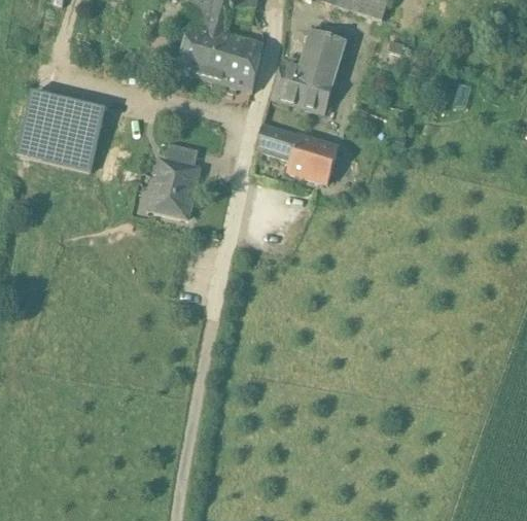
[(190,0),(188,9),(210,14),(214,0),(190,0)]
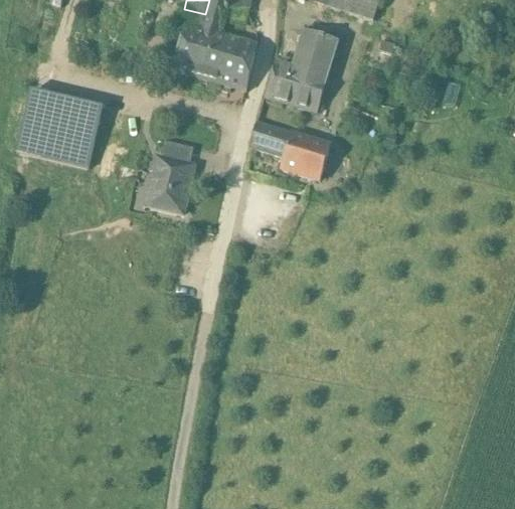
[(209,0),(205,14),(201,28),(221,34),(229,5),(247,10),(249,0),(209,0)]
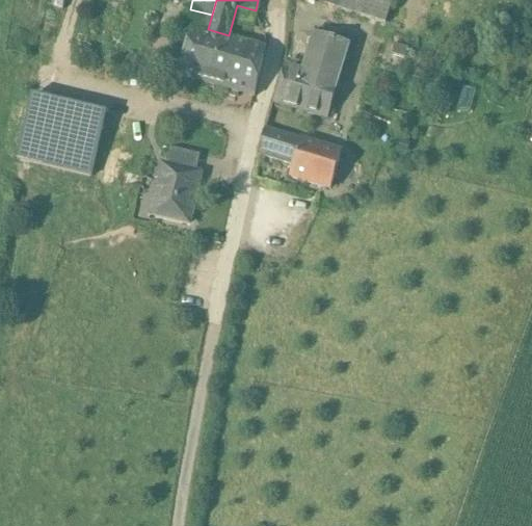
[(335,0),(386,16),(390,0),(335,0)]
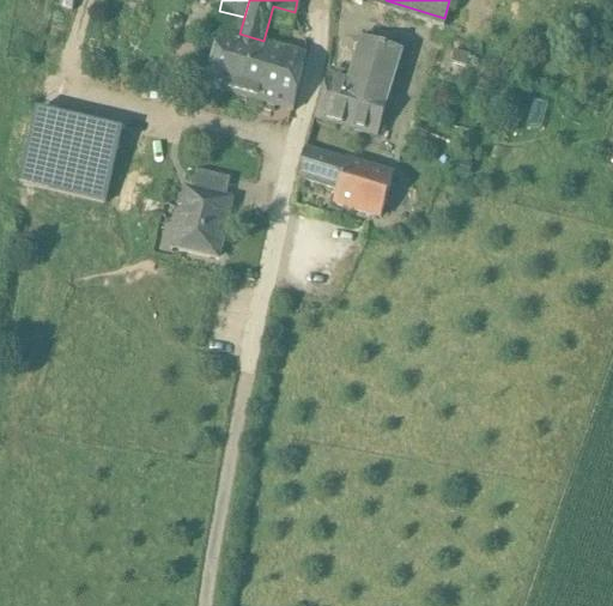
[(263,41),(240,34),(244,17),(219,11),(214,28),(220,29),(206,82),(293,107),(307,53),(263,41)]
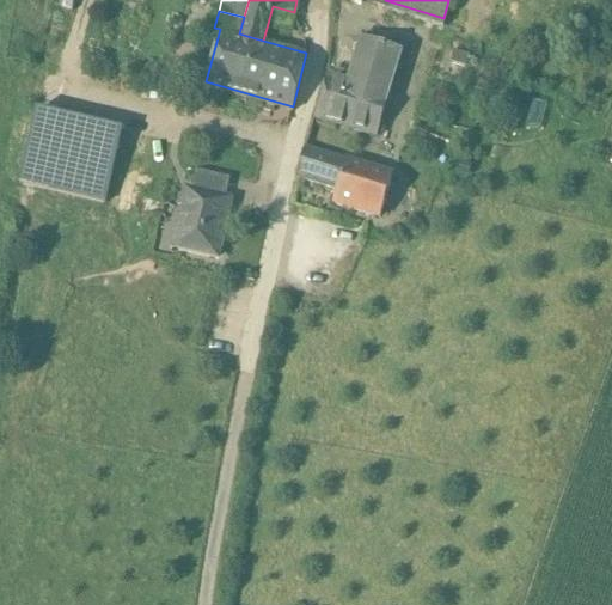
[(402,47),(361,34),(347,77),(328,71),(314,112),(377,130),(402,47)]
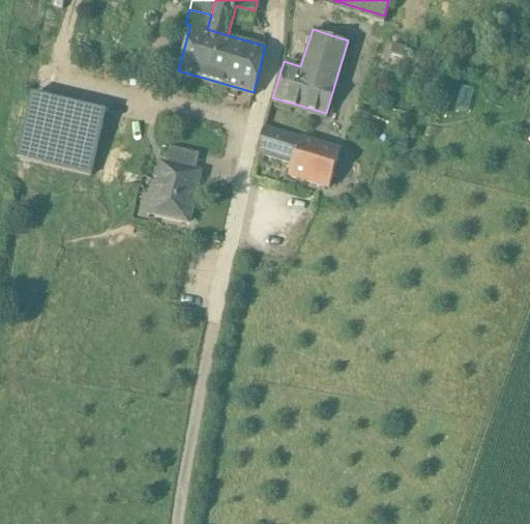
[(107,108),(32,87),(19,138),(94,158),(107,108)]
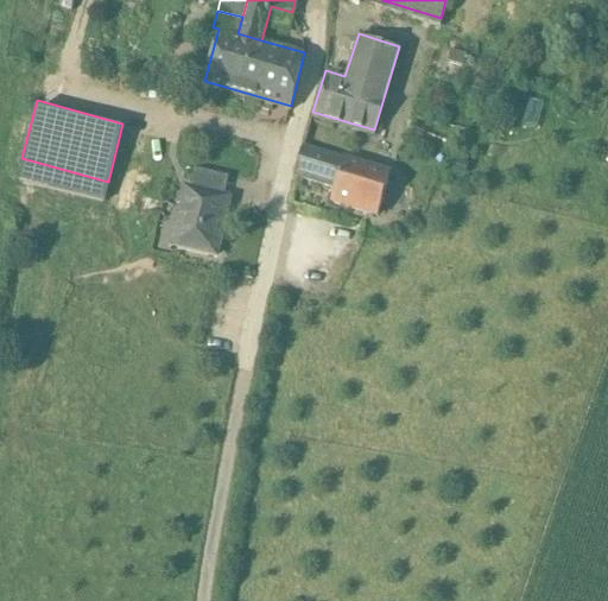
[(344,153),(304,141),(296,170),(336,182),(344,153)]
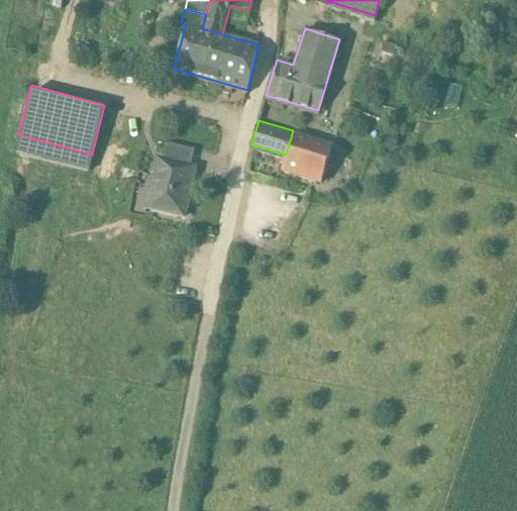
[(348,146),(293,130),(286,155),(282,166),(337,183),(348,146)]
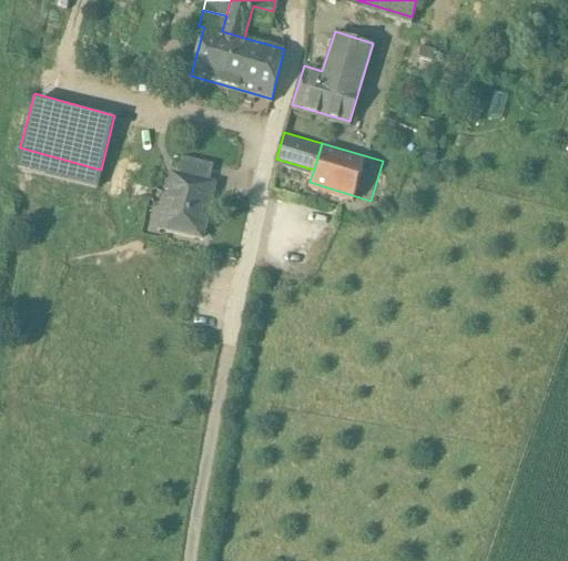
[(213,161),(182,154),(179,173),(210,180),(213,161)]
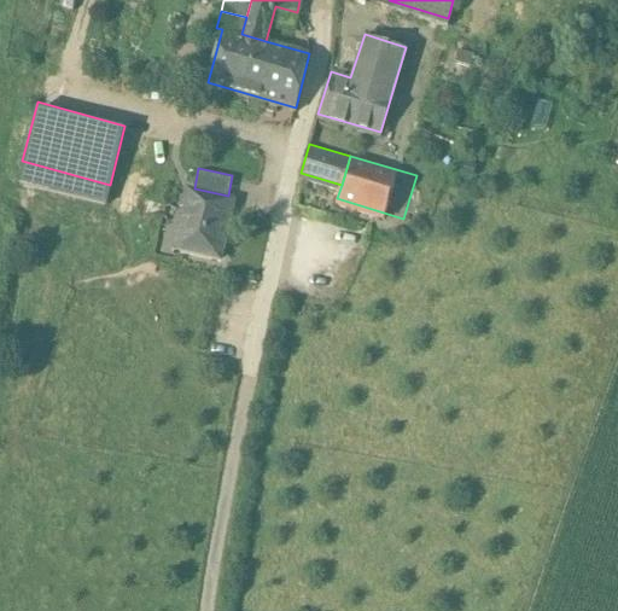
[(228,196),(194,188),(186,225),(179,222),(174,244),(220,255),(226,227),(223,226),(231,197),(228,196)]
